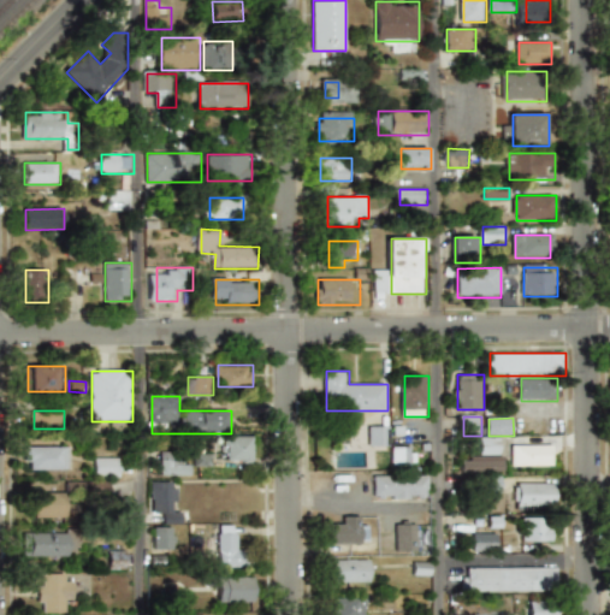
[(392,427),(359,427),(359,447),(392,447),(392,427)]
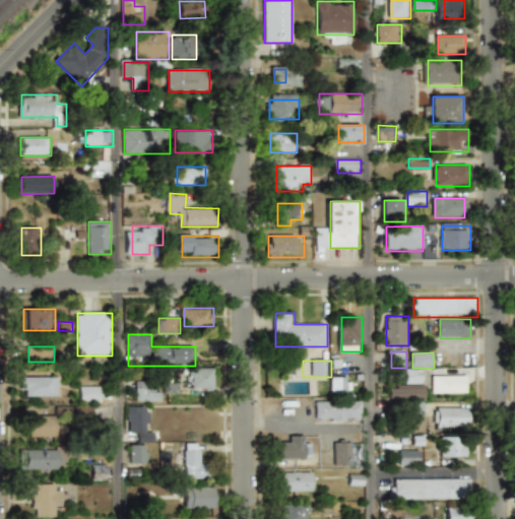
[(216,390),(216,369),(191,369),(191,390),(216,390)]
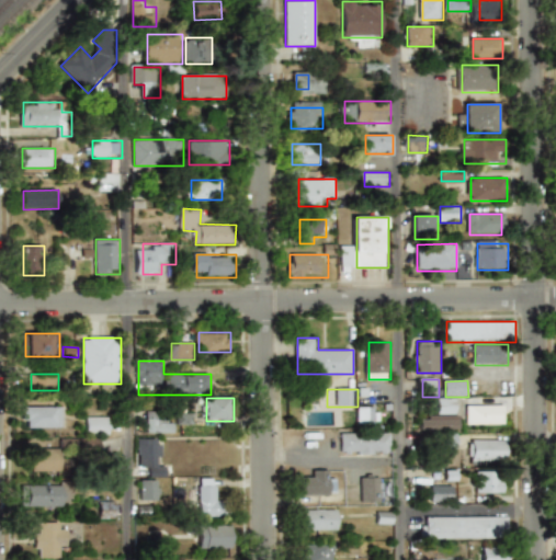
[(457,398),(440,399),(440,414),(457,414),(457,398)]
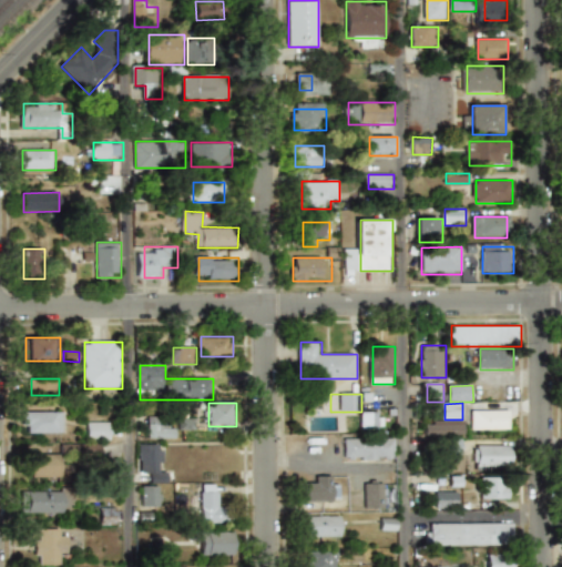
[(512,429),(512,411),(476,411),(476,429),(512,429)]
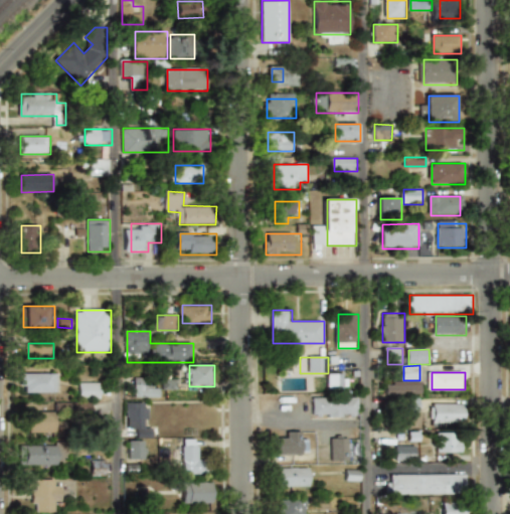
[(59,374),(23,374),(23,392),(59,392),(59,374)]
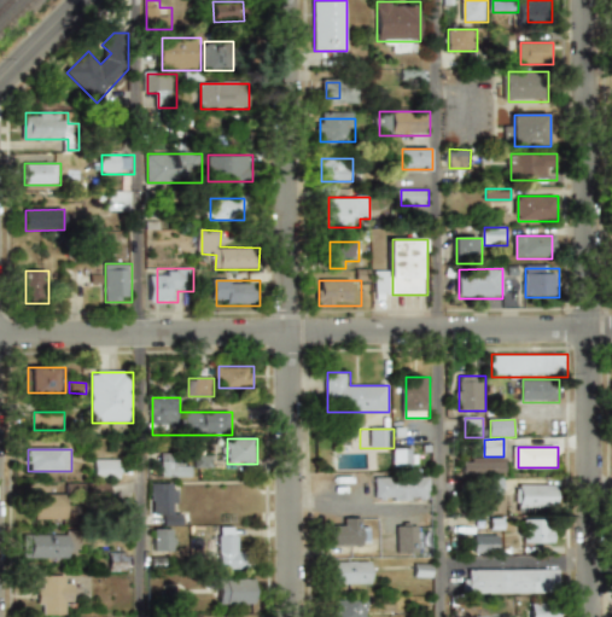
[(397,475),(419,475),(419,449),(397,449),(397,475)]
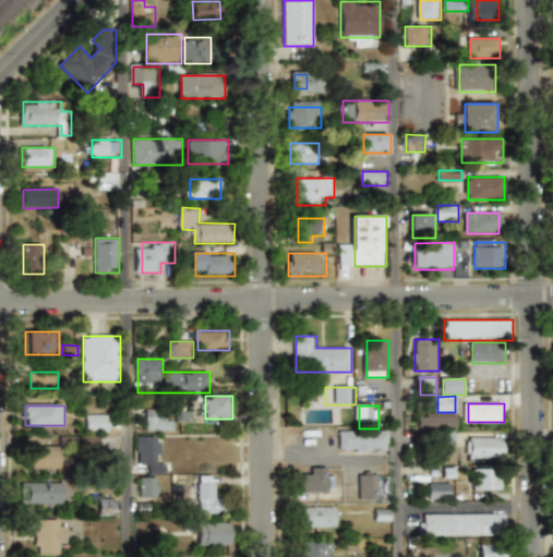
[(147,431),(173,431),(173,410),(147,410),(147,431)]
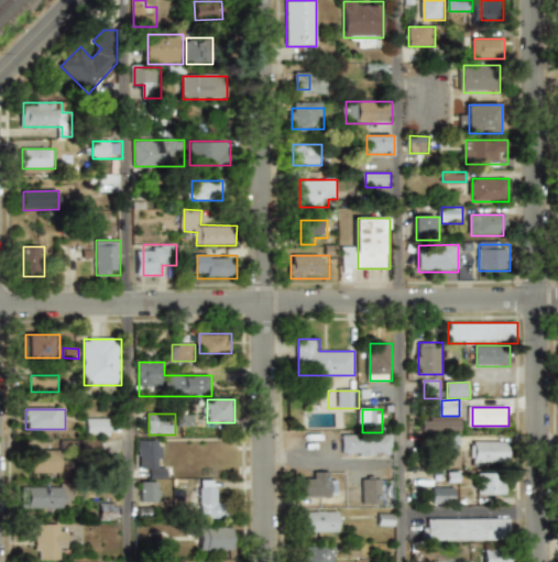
[(195,416),(179,416),(179,428),(195,428),(195,416)]
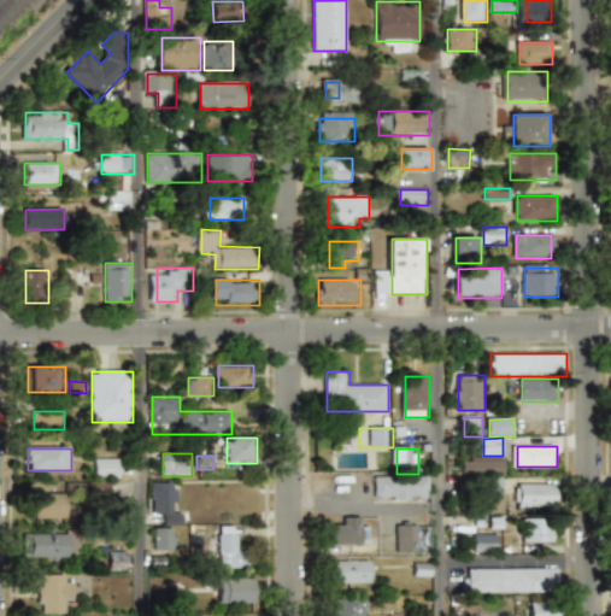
[(95,477),(121,477),(121,458),(95,458),(95,477)]
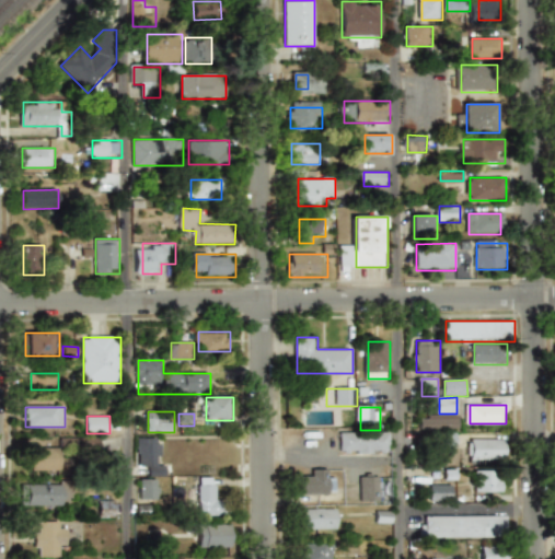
[(421,416),(423,430),(460,430),(460,416),(421,416)]
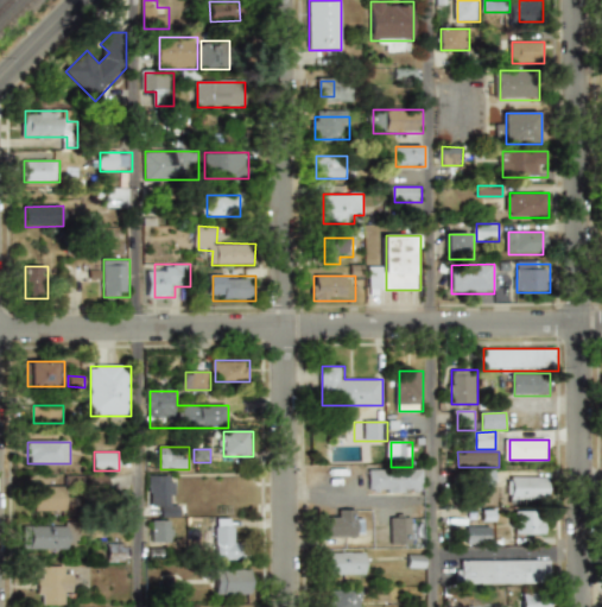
[(373,469),(373,493),(426,493),(426,469),(373,469)]
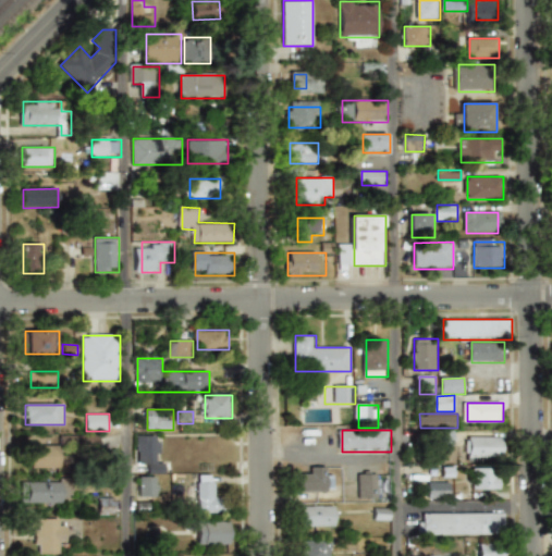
[(456,447),(455,432),(441,433),(442,447),(456,447)]
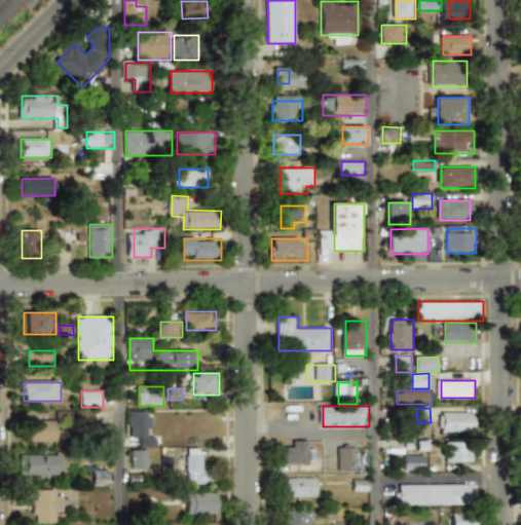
[(132,411),(132,429),(150,429),(150,411),(132,411)]
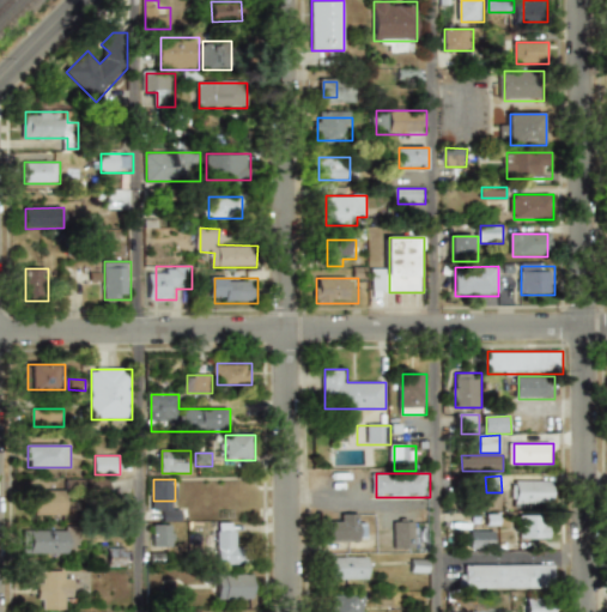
[(554,480),(515,480),(515,504),(554,504),(554,480)]
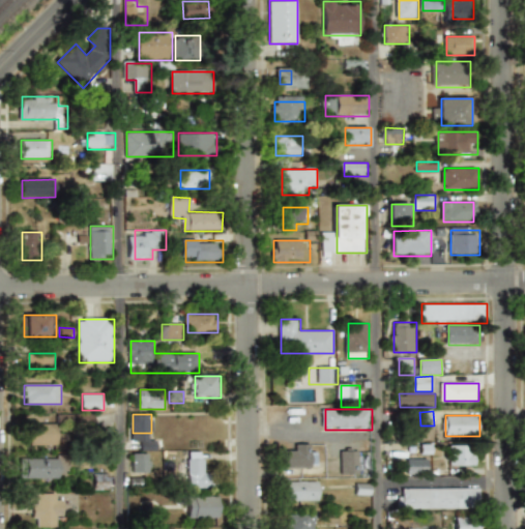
[(58,445),(58,423),(30,423),(30,445),(58,445)]
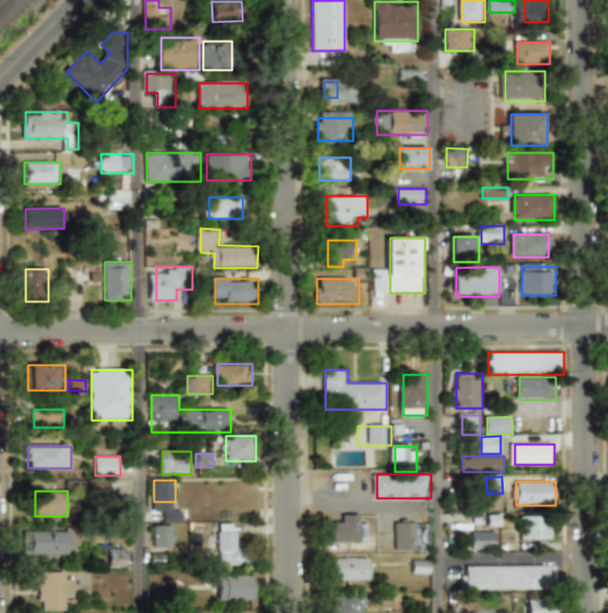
[(333,542),(367,542),(367,517),(333,517),(333,542)]
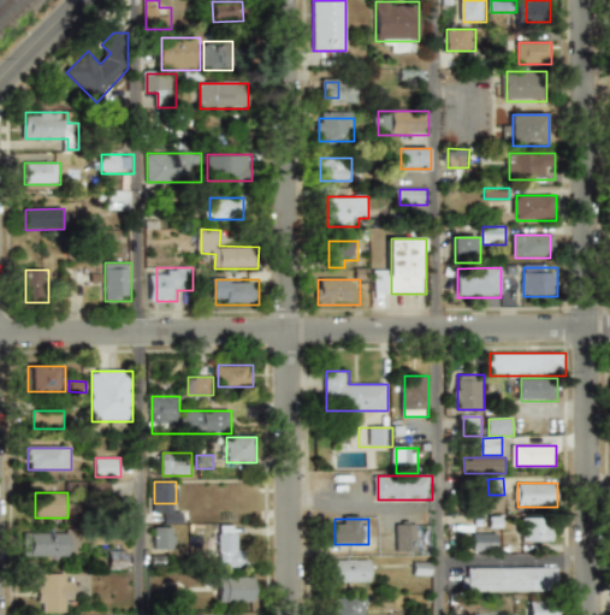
[(555,542),(555,519),(526,519),(526,542),(555,542)]
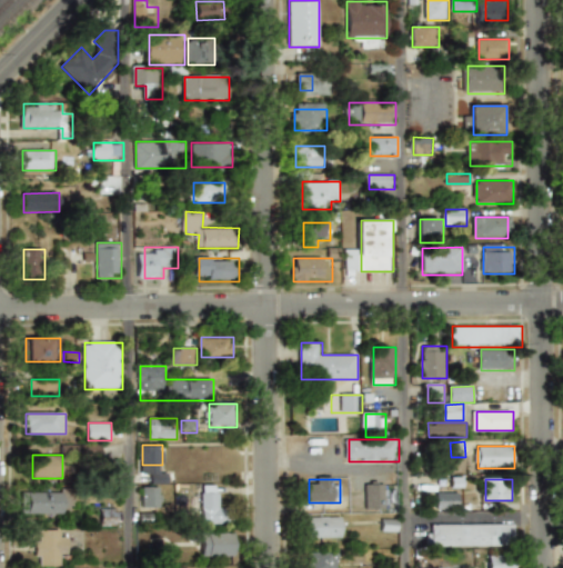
[(368,509),(388,509),(388,485),(368,485),(368,509)]
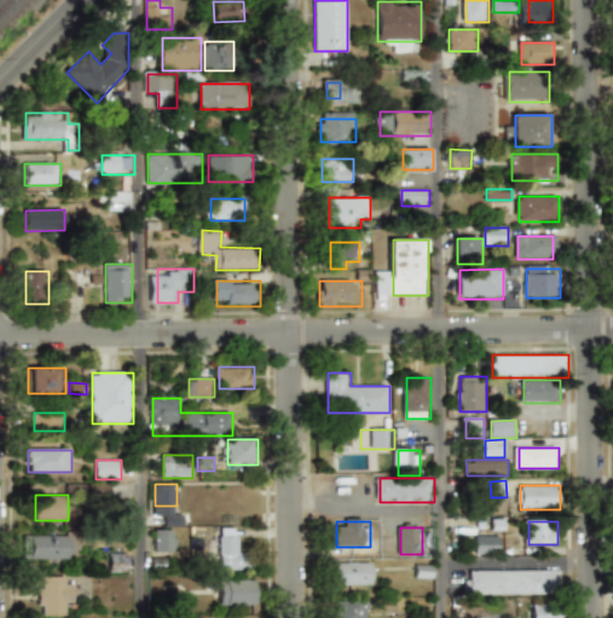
[(157,553),(175,553),(177,532),(157,532),(157,553)]
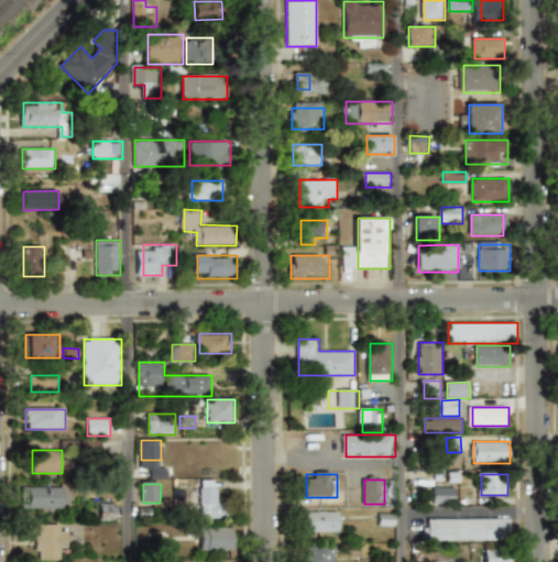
[(23,509),(76,509),(76,486),(23,486),(23,509)]
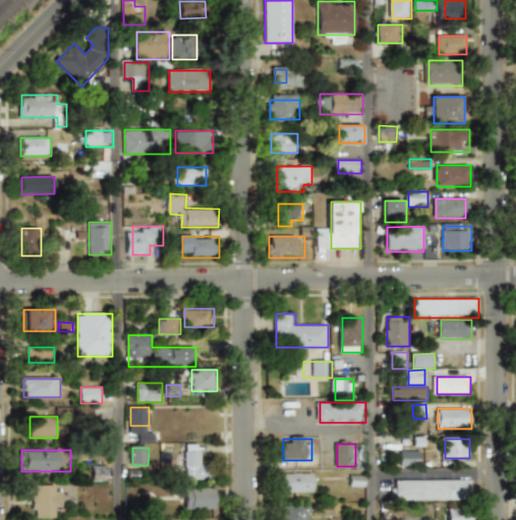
[(214,480),(214,462),(204,462),(205,452),(184,451),(184,469),(185,469),(185,479),(214,480)]
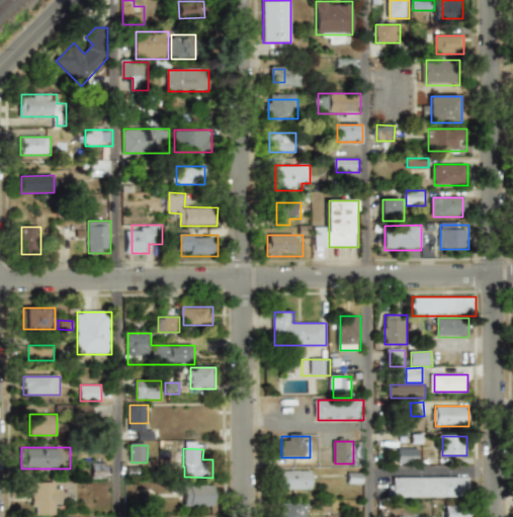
[(421,448),(401,448),(401,464),(421,464),(421,448)]
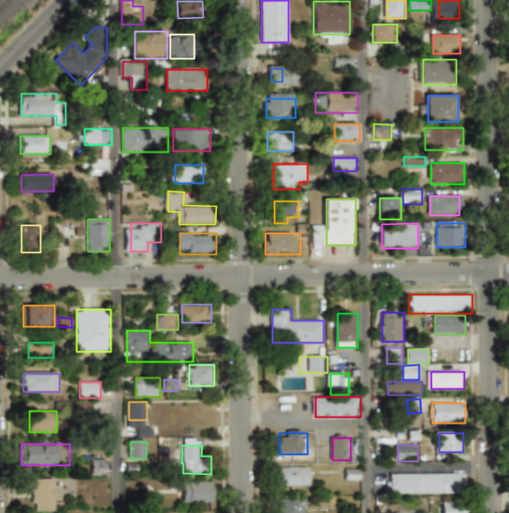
[(106,460),(92,460),(93,476),(107,475),(106,460)]
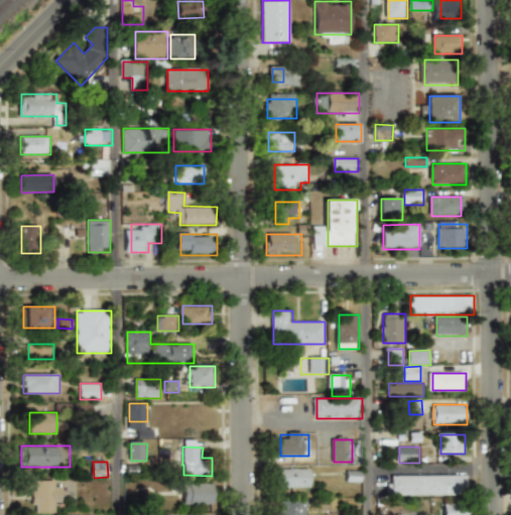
[(311,469),(280,469),(280,487),(311,487),(311,469)]
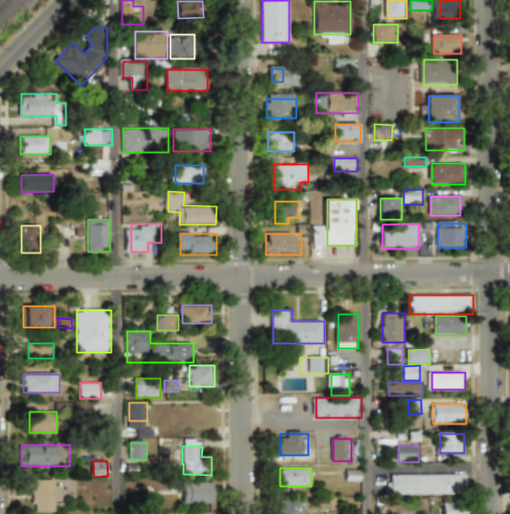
[(348,481),(361,482),(361,471),(348,471),(348,481)]
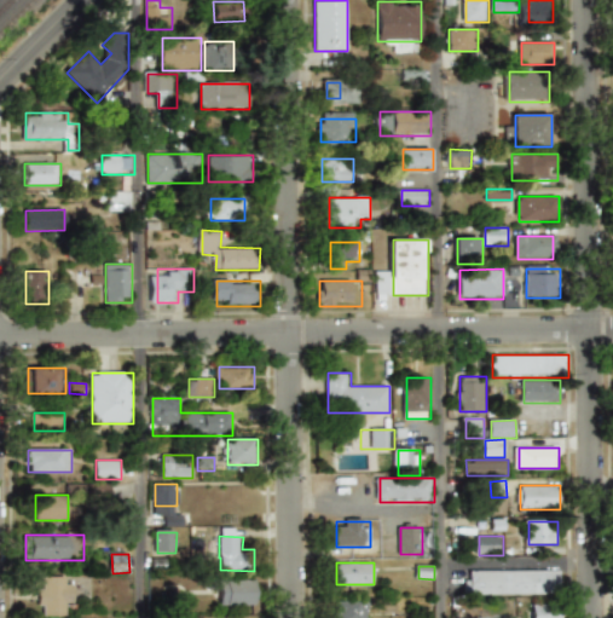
[(562,570),(473,570),(473,595),(562,595),(562,570)]
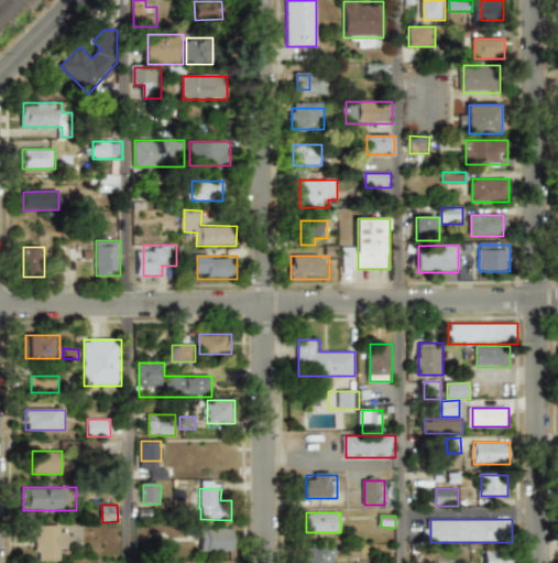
[(61,561),(61,549),(70,549),(70,526),(37,526),(37,561),(61,561)]
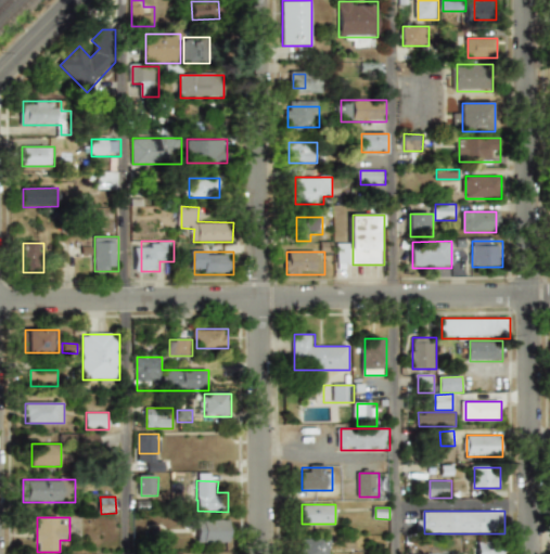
[(231,520),(199,520),(199,542),(231,542),(231,520)]
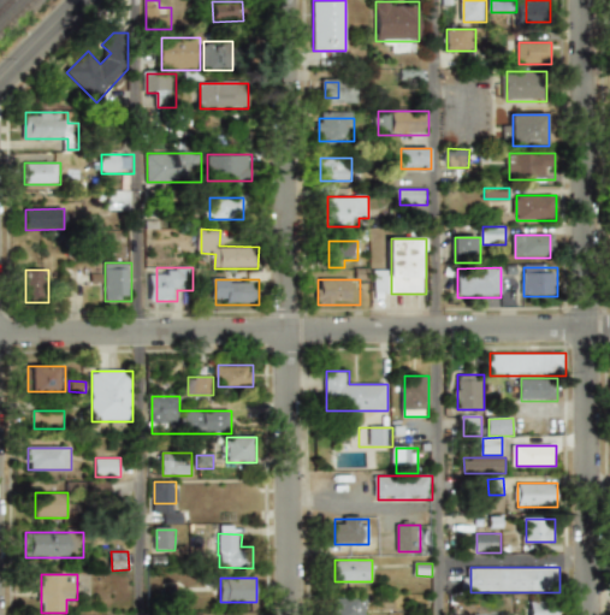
[(336,598),(336,614),(368,614),(368,598),(336,598)]
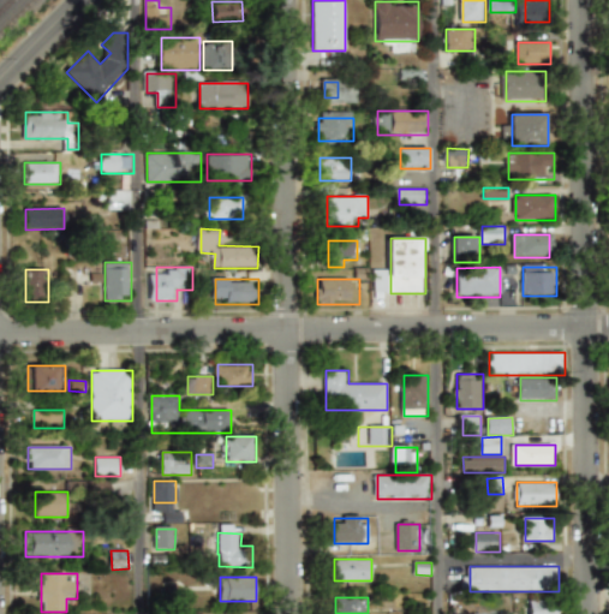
[(559,613),(559,602),(532,602),(532,613),(559,613)]
